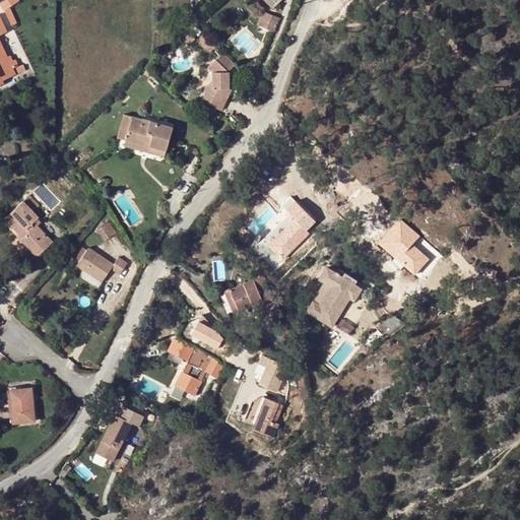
[(20,0),(19,0),(1,0),(0,1),(0,4),(4,10),(9,7),(20,0)]
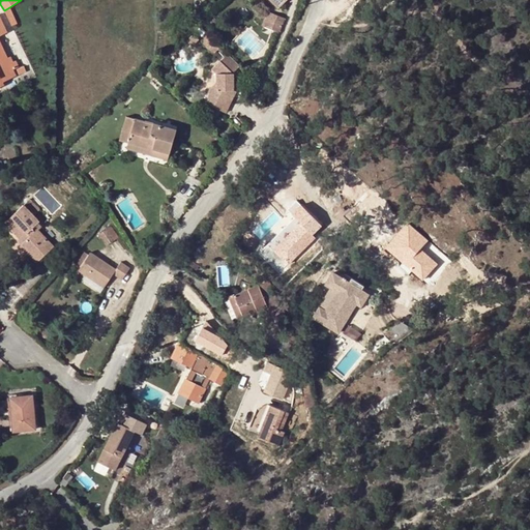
[(9,7),(4,10),(7,19),(12,17),(9,7)]
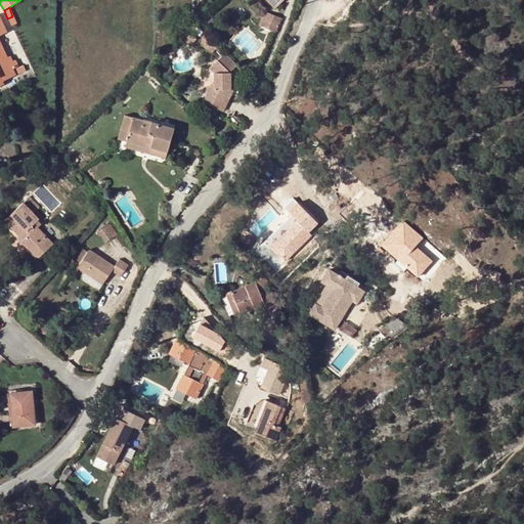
[(267,11),(261,26),(276,33),(282,17),(267,11)]
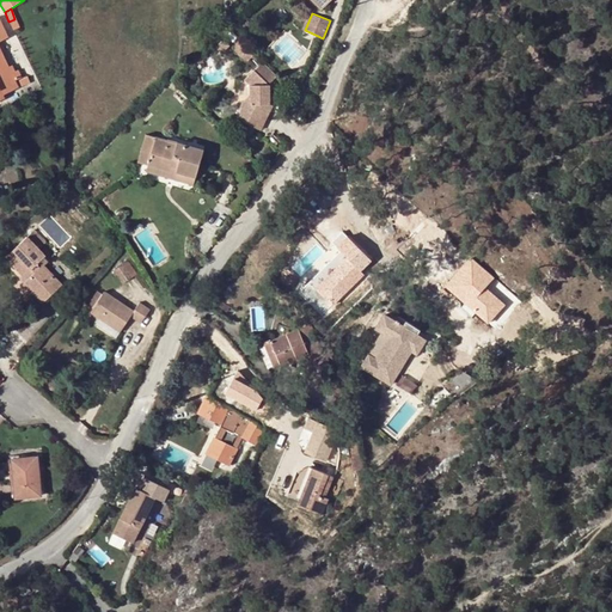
[(13,30),(19,28),(14,19),(8,22),(13,30)]
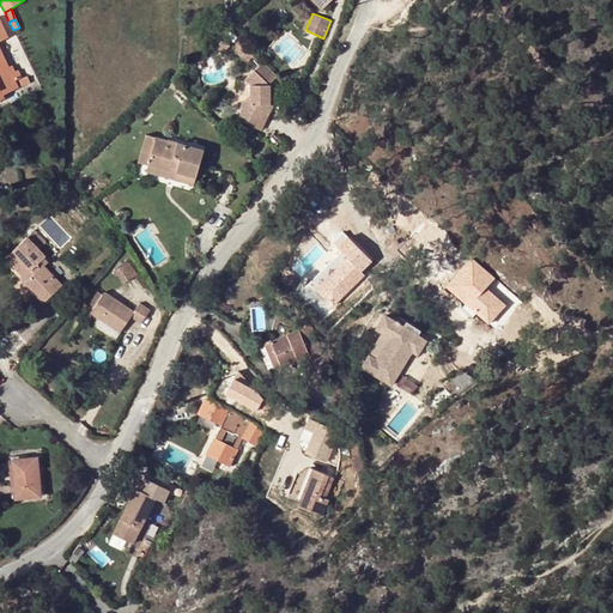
[(0,97),(2,97),(2,95),(18,87),(16,80),(22,77),(18,71),(14,72),(12,66),(8,67),(0,47),(0,40),(7,37),(0,20),(0,97)]
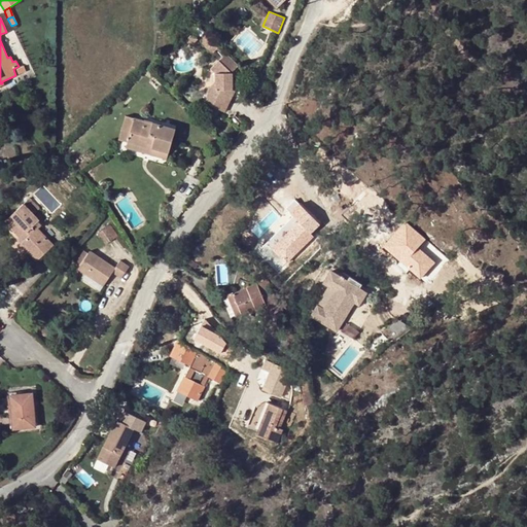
[(194,32),(186,38),(191,44),(199,37),(194,32)]
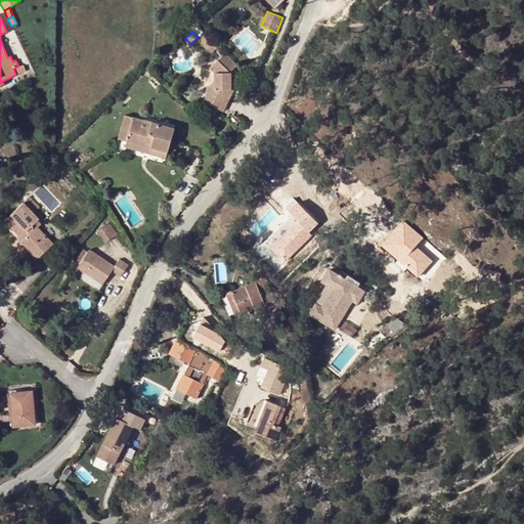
[(219,45),(207,33),(201,39),(202,43),(209,50),(213,51),(219,45)]
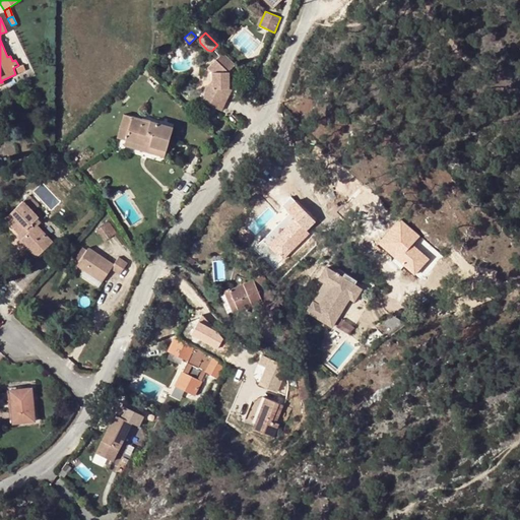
[(237,65),(223,51),(208,66),(207,82),(203,87),(202,101),(219,111),(231,89),(229,88),(229,72),(237,65)]
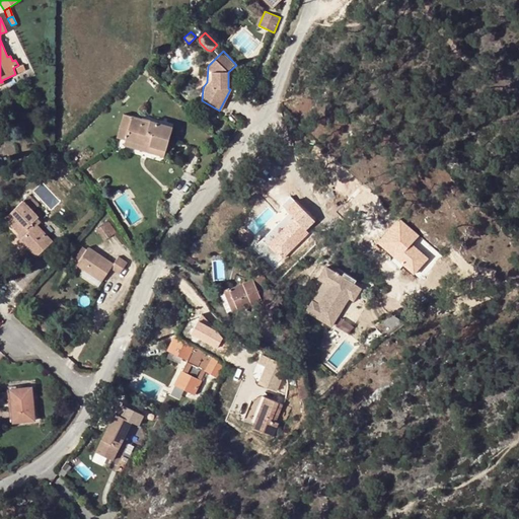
[(117,137),(125,139),(132,117),(123,114),(117,137)]
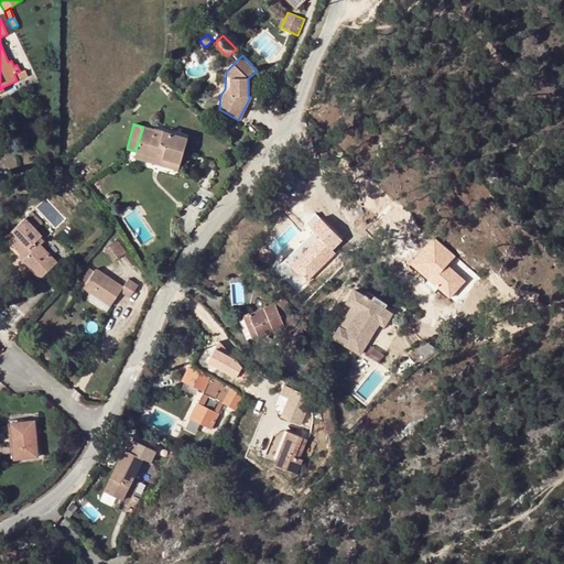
[(143,127),(136,151),(162,159),(161,164),(177,169),(186,139),(143,127)]
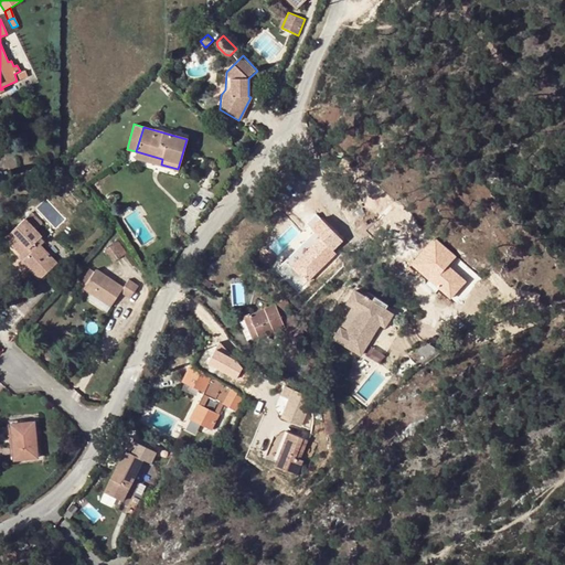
[(162,159),(136,151),(135,158),(161,164),(162,159)]
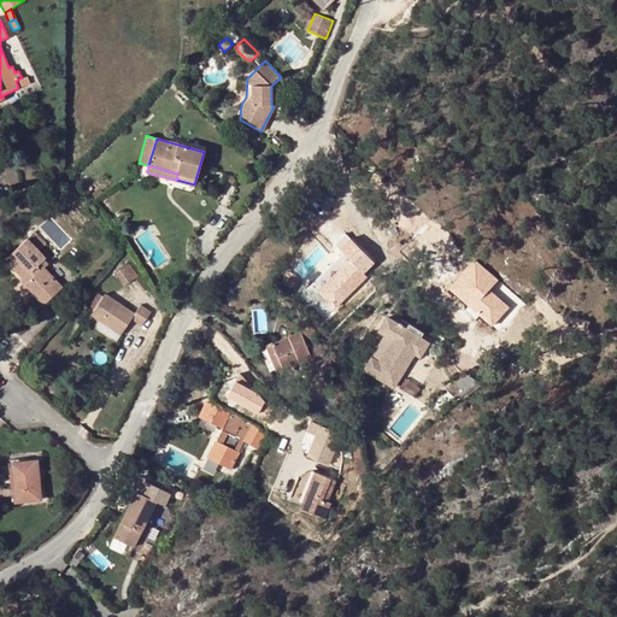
[(5,259),(23,278),(28,282),(24,285),(23,286),(34,297),(37,294),(46,303),(63,287),(52,276),(48,278),(41,271),(45,268),(51,262),(40,251),(46,245),(47,245),(35,231),(5,259)]
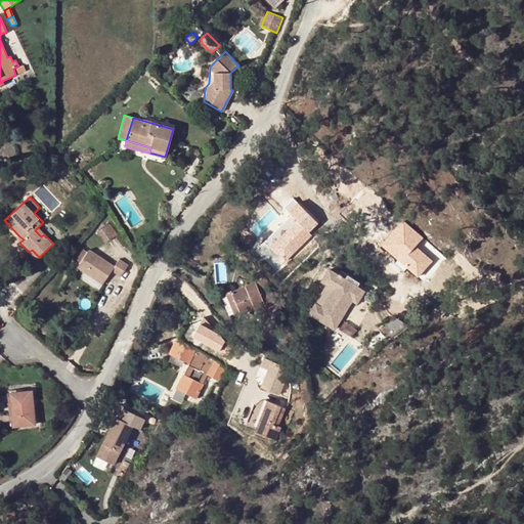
[(34,213),(43,222),(48,218),(39,208),(34,213)]
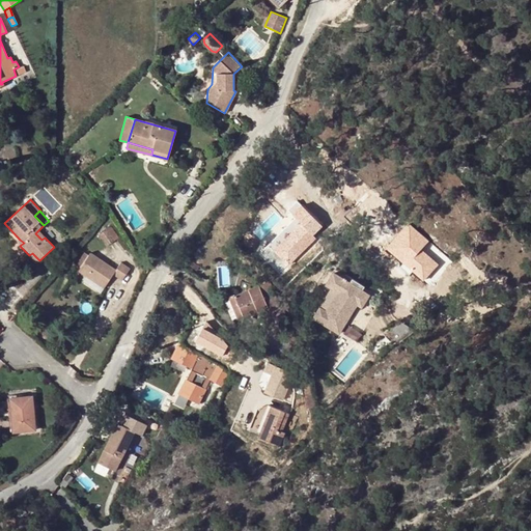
[(111,226),(99,234),(107,247),(119,238),(111,226)]
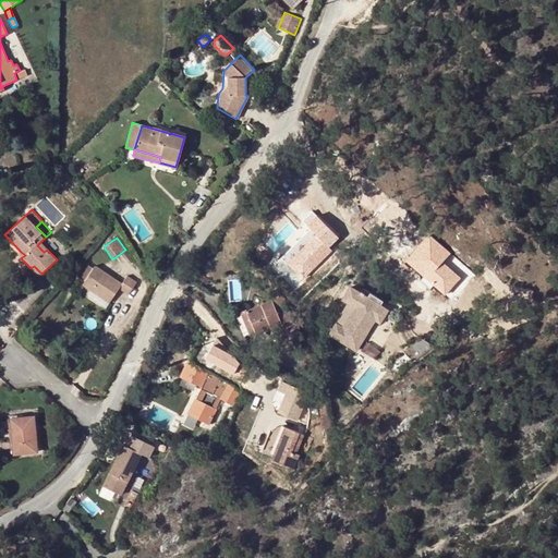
[(44,252),(47,250),(40,242),(37,245),(44,252)]
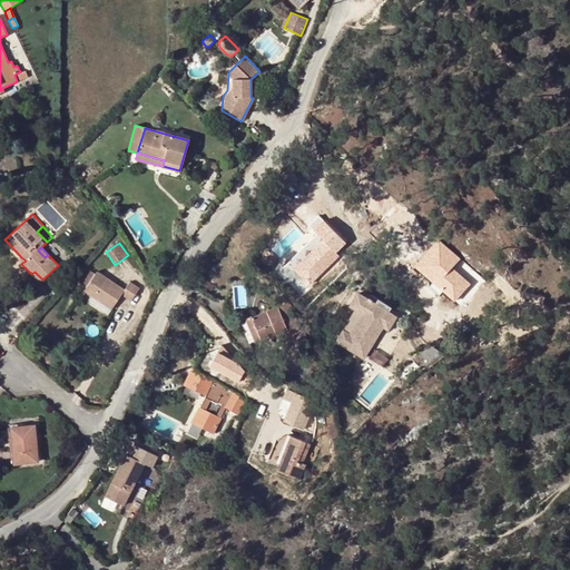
[(439,266),(455,283),(465,275),(449,257),(439,266)]
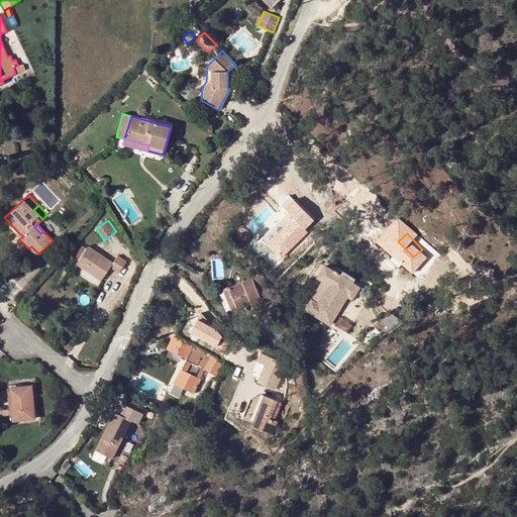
[(398,241),(387,251),(401,268),(413,256),(398,241)]
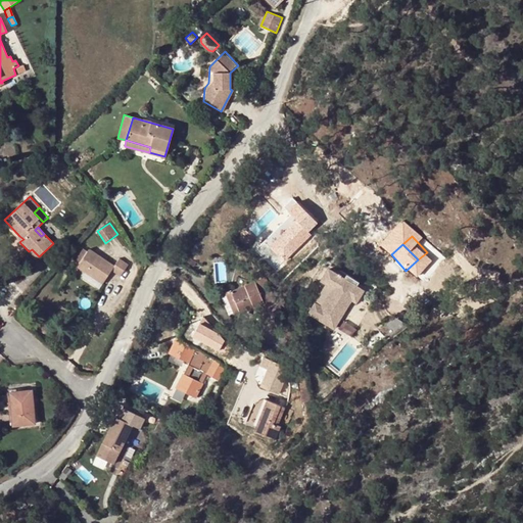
[(113,266),(88,248),(78,266),(86,272),(102,283),(112,270),(121,275),(128,265),(119,258),(113,266)]
